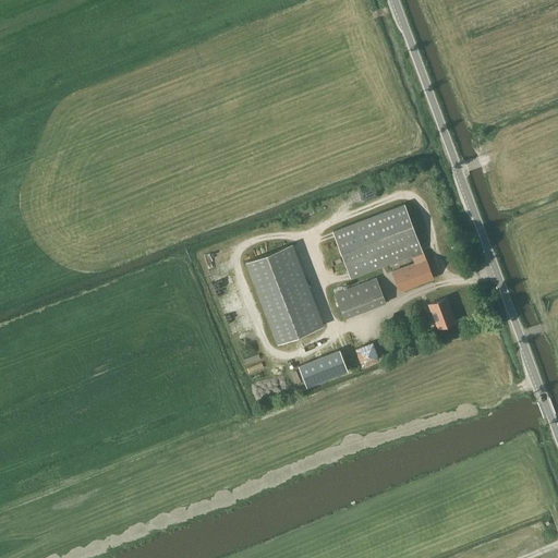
[(432,277),(404,204),(332,231),(351,279),(412,255),(414,263),(392,271),(399,290),(432,277)]
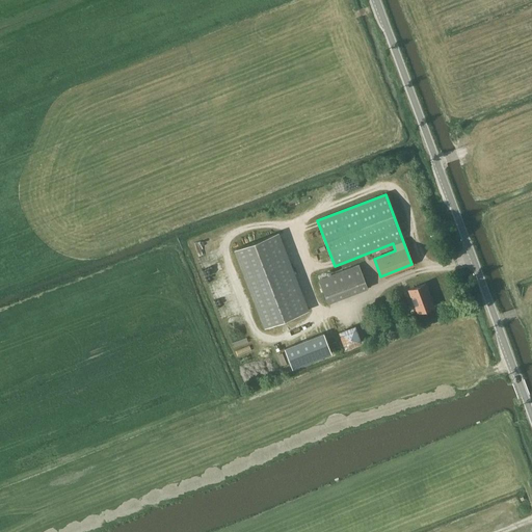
[(235,249),(250,291),(264,327),(296,315),(309,310),(278,232),(266,237),(235,249)]
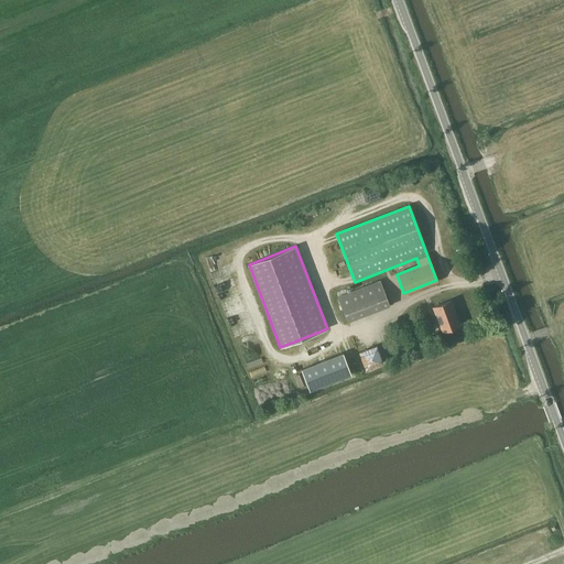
[(348,322),(390,305),(380,280),(338,296),(348,322)]
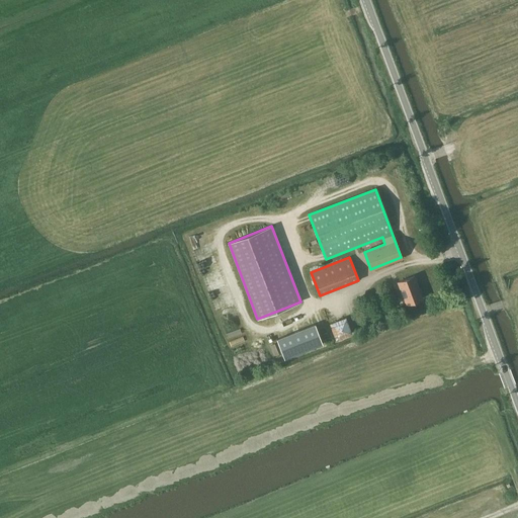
[(406,304),(423,297),(414,276),(398,282),(406,304)]
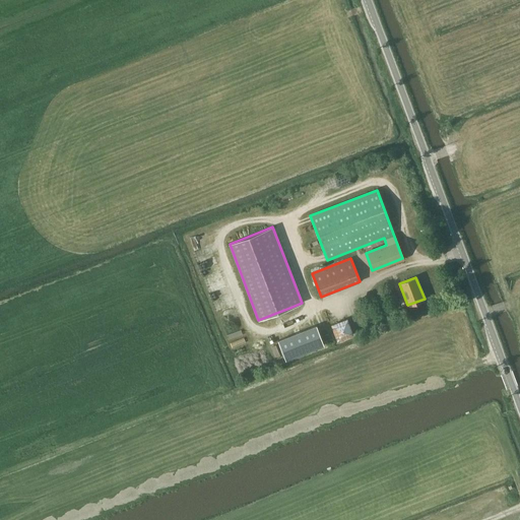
[(345,319),(328,325),(334,342),(351,336),(345,319)]
